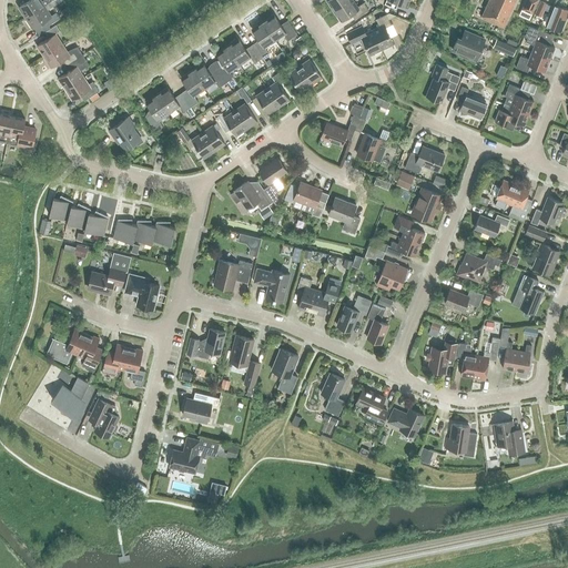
[(52,0),(42,0),(41,1),(40,0),(29,0),(18,8),(26,18),(44,6),(52,0)]
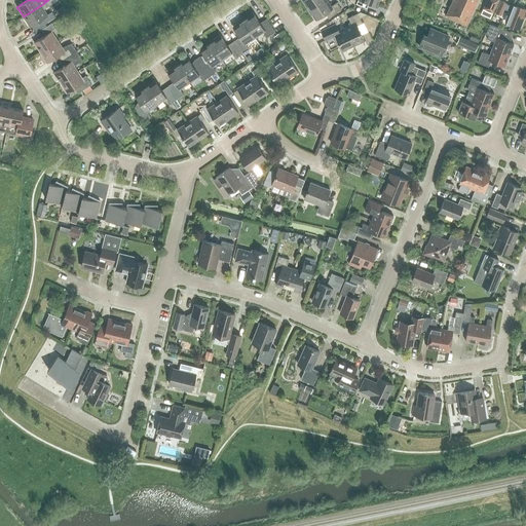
[(301,0),(309,10),(323,0),(301,0)]
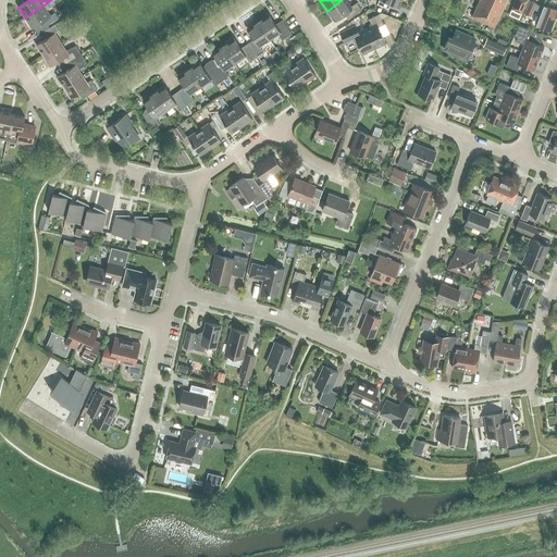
[(342,0),(327,11),(334,21),(345,14),(348,20),(361,10),(357,2),(350,7),(346,0),(342,0)]
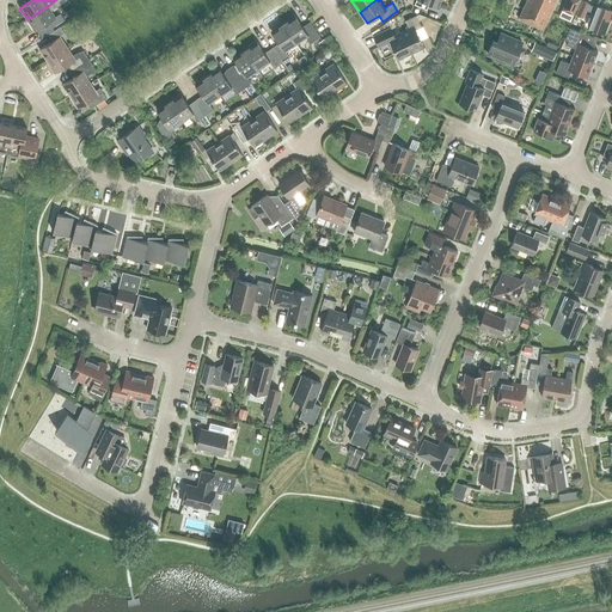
[(526,0),(519,19),(543,30),(555,0),(526,0)]
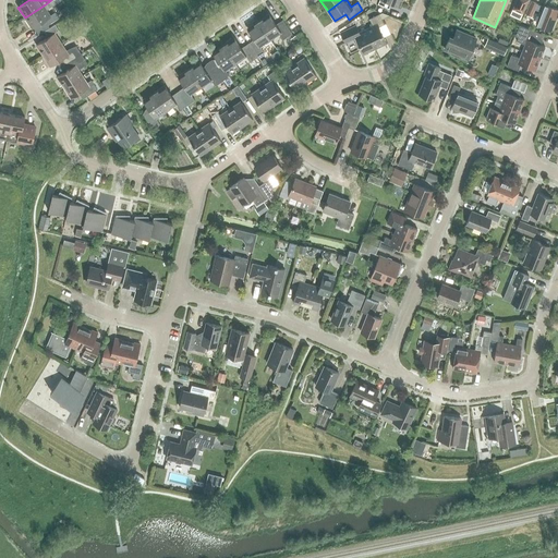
[(529,0),(514,0),(511,10),(522,14),(529,0)]
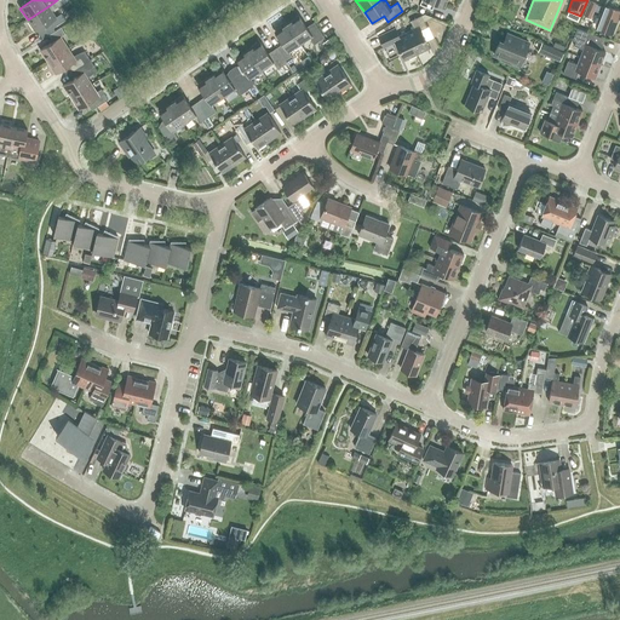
[(619,13),(619,10),(604,4),(603,7),(596,5),(597,4),(590,1),(584,15),(590,18),(593,11),(601,13),(596,28),(613,34),(619,13)]
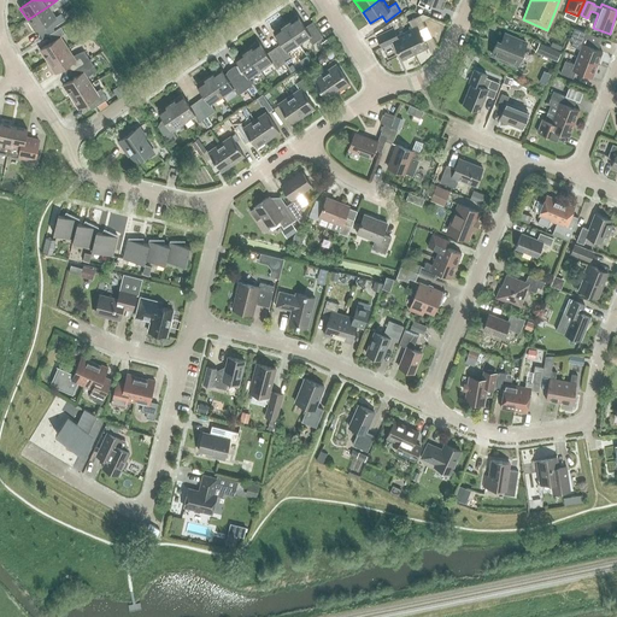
[(28,19),(35,31),(50,22),(53,28),(65,19),(62,13),(56,17),(48,6),(28,19)]
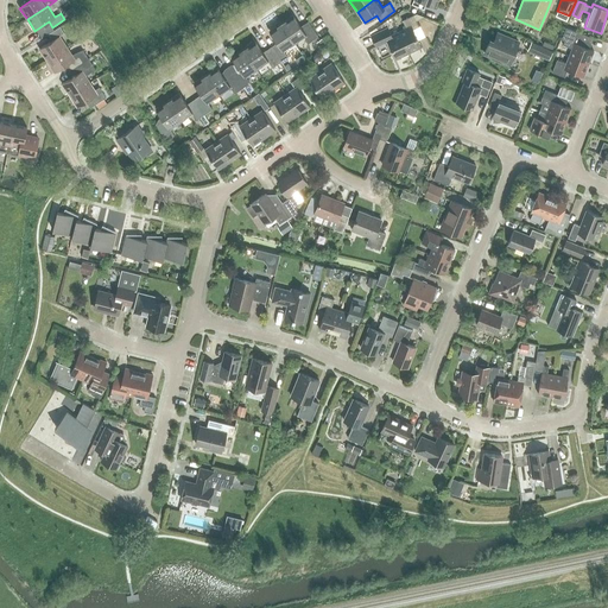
[(73,8),(67,13),(70,19),(76,14),(73,8)]
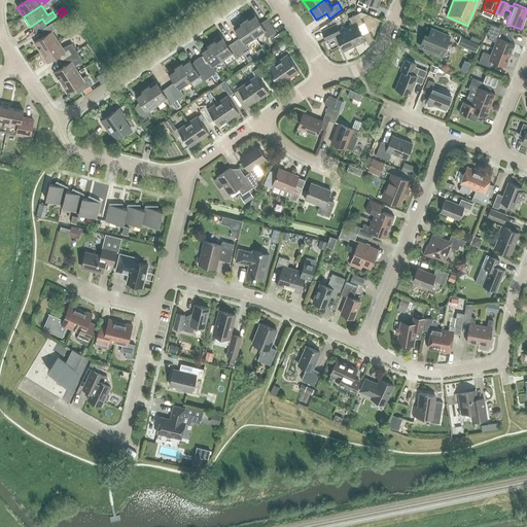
[(276,32),(267,19),(260,24),(253,13),(244,21),(255,37),(262,32),(267,38),(276,32)]
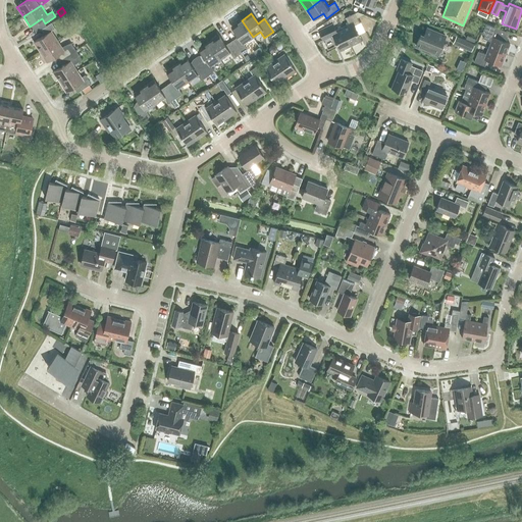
[(351,46),(362,41),(354,25),(359,22),(355,13),(346,17),(349,24),(343,28),(351,46)]
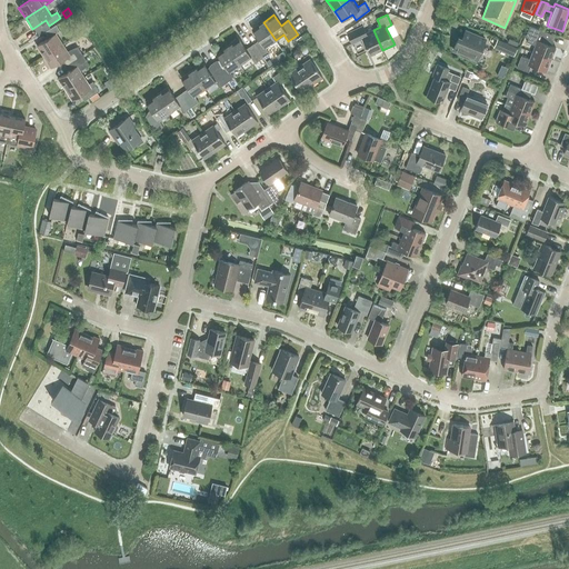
[(265,48),(276,40),(263,22),(252,30),(260,40),(252,45),(262,59),(269,53),(265,48)]
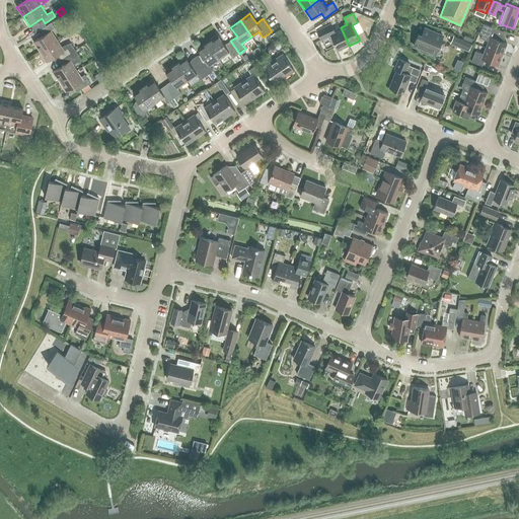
[(40,52),(57,41),(51,31),(55,28),(51,22),(41,29),(45,34),(33,42),(40,52)]
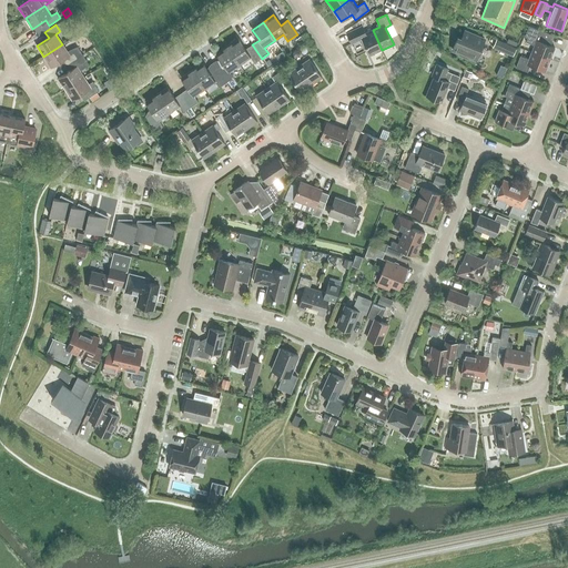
[(382,50),(373,30),(365,33),(362,26),(346,33),(352,43),(362,39),(369,56),(382,50)]
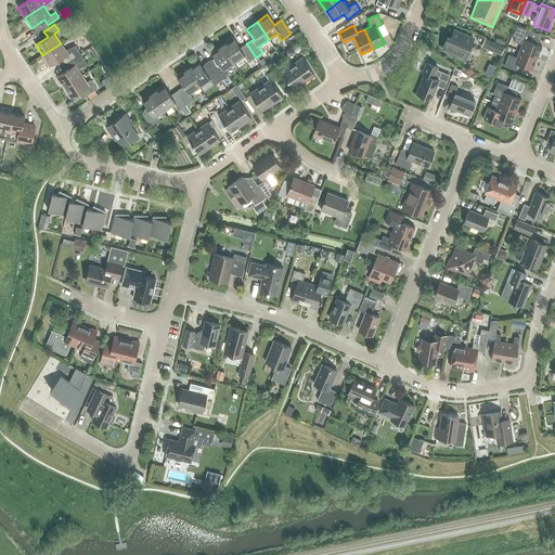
[(523,44),(519,51),(538,59),(542,47),(536,43),(539,35),(516,26),(513,36),(515,37),(514,41),(523,44)]
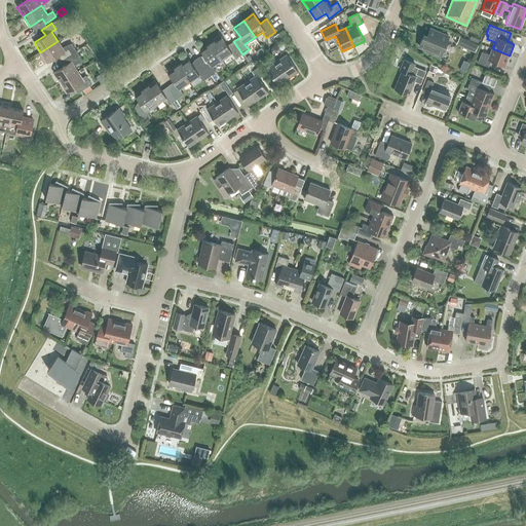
[(434,52),(441,55),(448,36),(430,29),(427,36),(424,35),(419,46),(426,49),(425,51),(433,54),(434,52)]
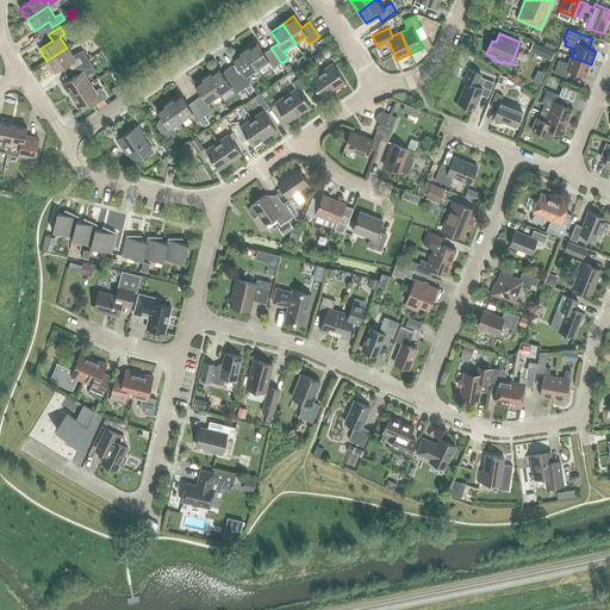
[(327,45),(322,38),(316,43),(321,50),(327,45)]
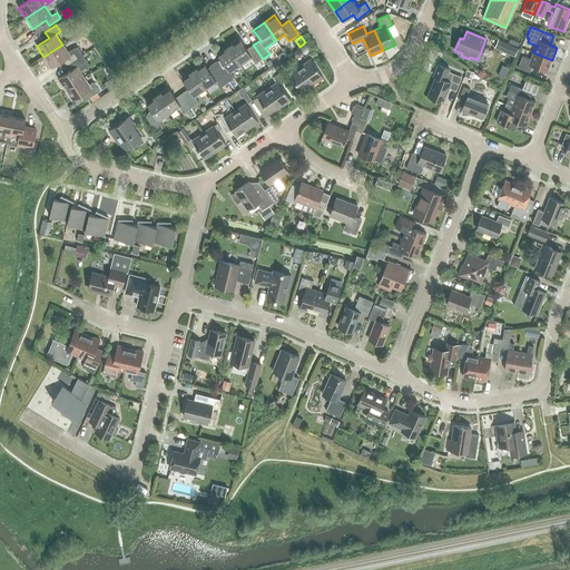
[(518,48),(498,38),(493,48),(514,57),(518,48)]
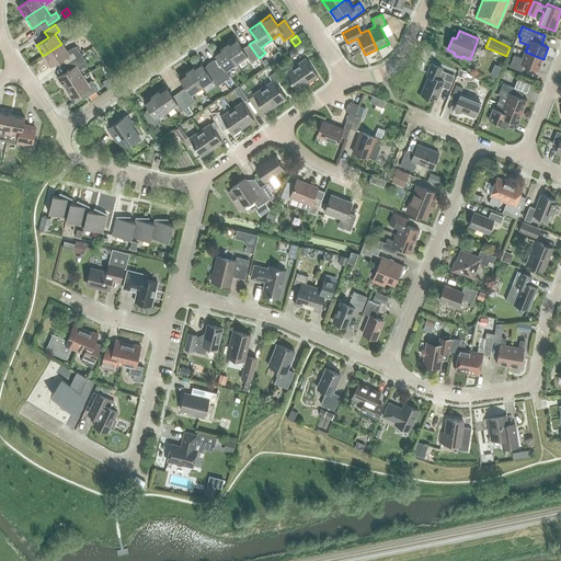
[(259,58),(249,44),(242,49),(235,38),(225,46),(237,64),(247,57),(251,63),(259,58)]
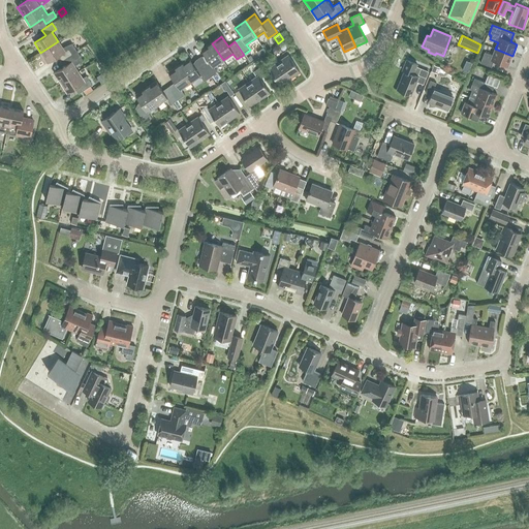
[(65,47),(62,48),(58,41),(40,53),(48,63),(58,56),(61,61),(76,52),(71,43),(65,47)]
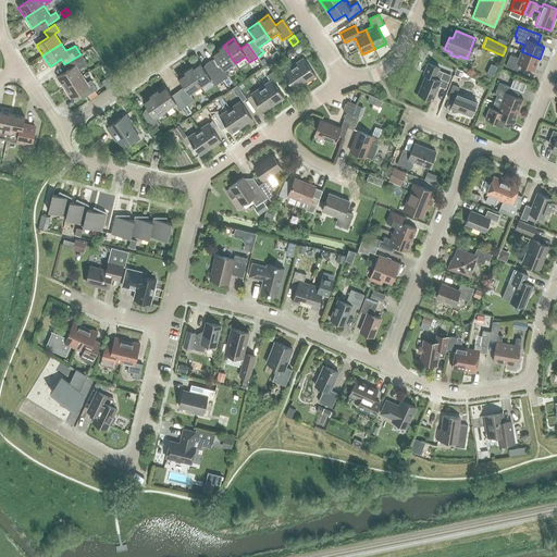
[(224,71),(235,63),(223,46),(212,52),(220,63),(212,67),(222,82),(229,76),(224,71)]
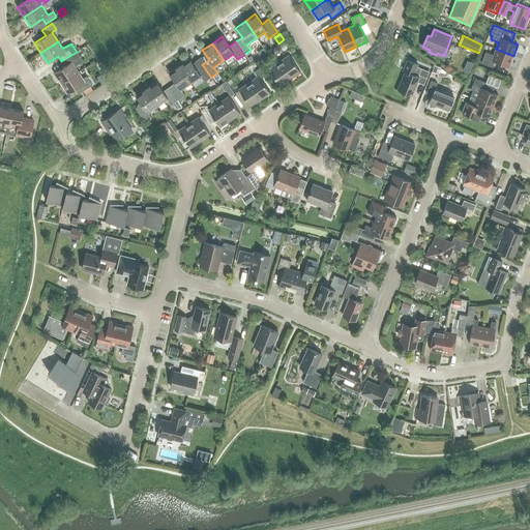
[(264,48),(257,52),(260,57),(267,53),(264,48)]
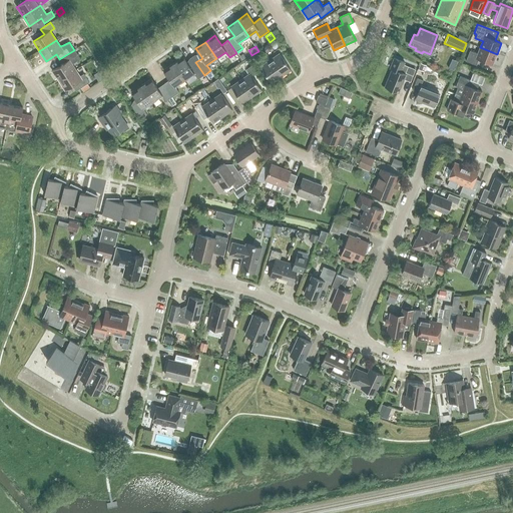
[(492,64),(497,54),(480,47),(478,54),(470,51),(466,61),(477,65),(479,59),(492,64)]
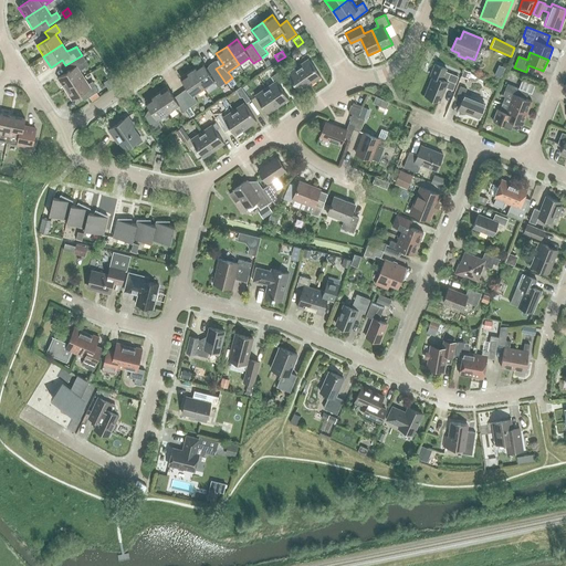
[(83,77),(80,71),(88,64),(82,55),(65,65),(70,71),(58,79),(65,90),(83,77)]
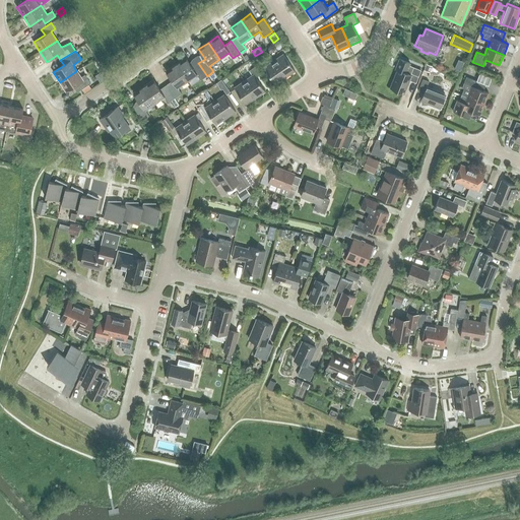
[(273,61),(284,77),(295,71),(283,54),(273,61)]
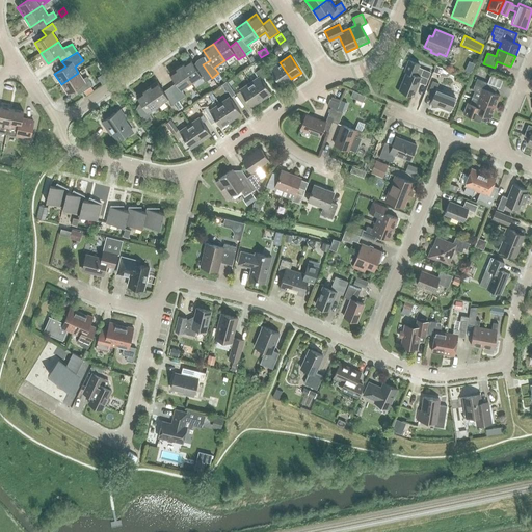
[(212,78),(203,64),(196,69),(190,59),(180,67),(191,83),(201,77),(205,82),(212,78)]
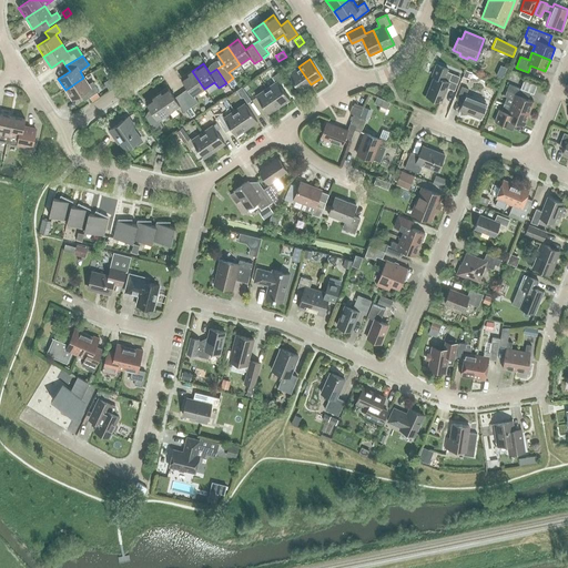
[(460,77),(447,71),(448,69),(437,64),(433,75),(435,77),(427,97),(440,102),(447,87),(455,90),(460,77)]
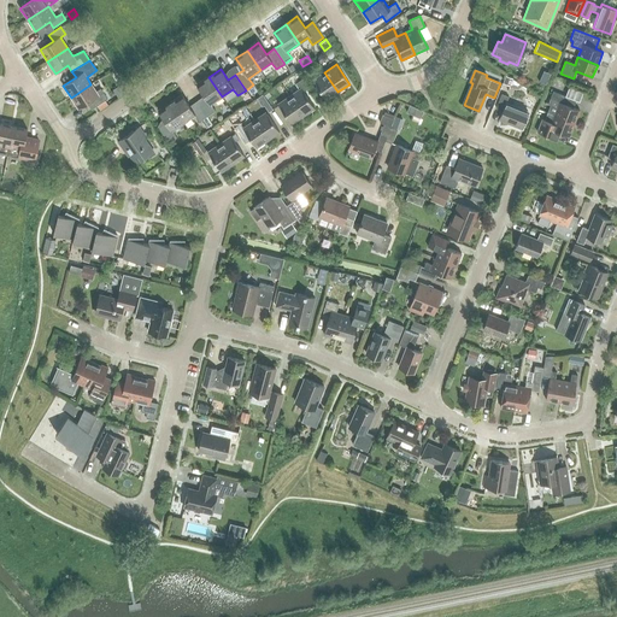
[(327,100),(338,92),(324,72),(313,80),(327,100)]
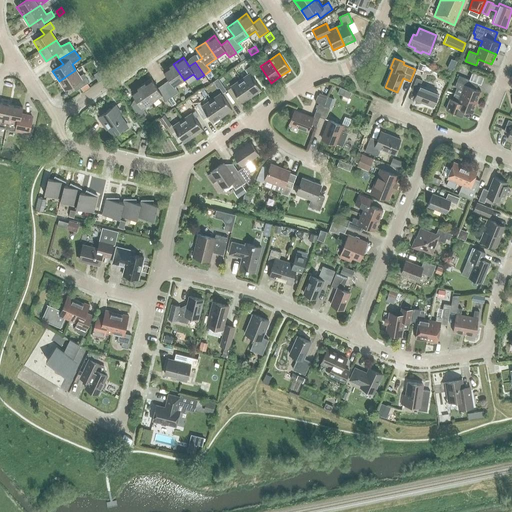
[(425,65),(419,63),(416,69),(422,72),(425,65)]
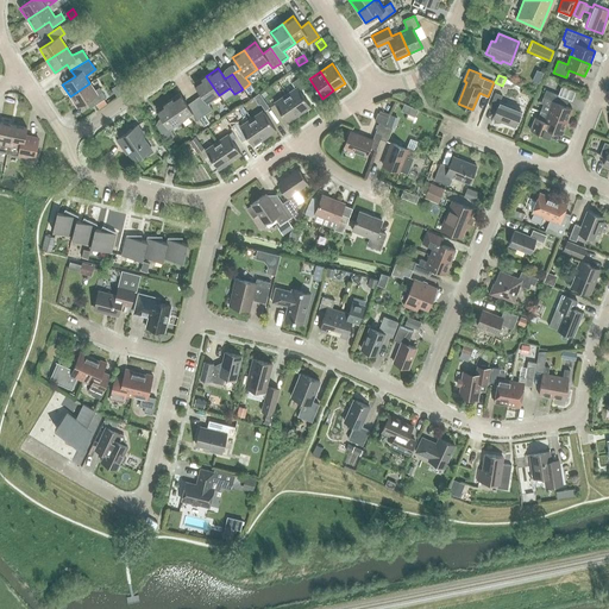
[(207,104),(219,95),(206,76),(194,83),(202,95),(194,100),(205,115),(212,110),(207,104)]
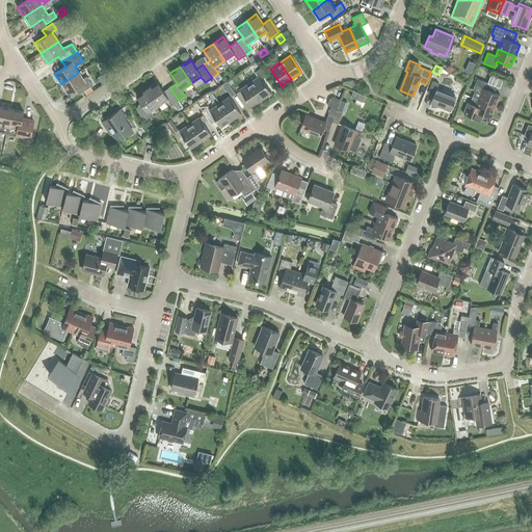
[(271,94),(262,79),(266,76),(261,68),(254,73),(258,78),(249,83),(261,100),(271,94)]
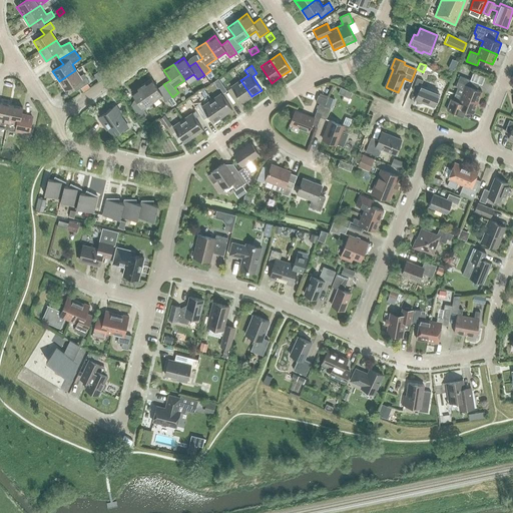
[(83,73),(79,76),(75,70),(59,81),(65,90),(75,83),(79,89),(89,82),(83,73)]
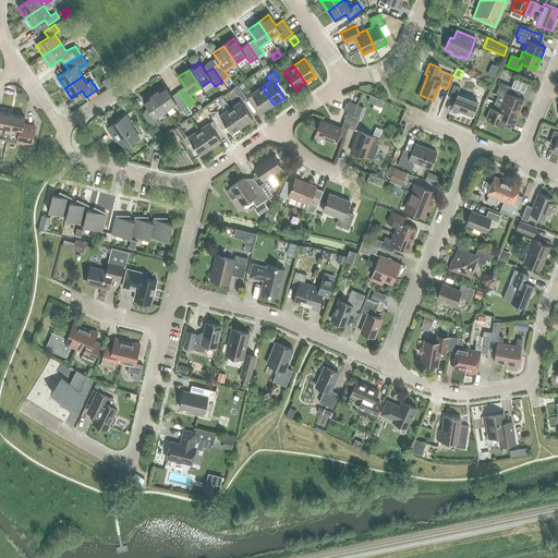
[(496,101),(520,111),(524,99),(509,94),(512,87),(500,83),(496,94),(498,95),(496,101)]
